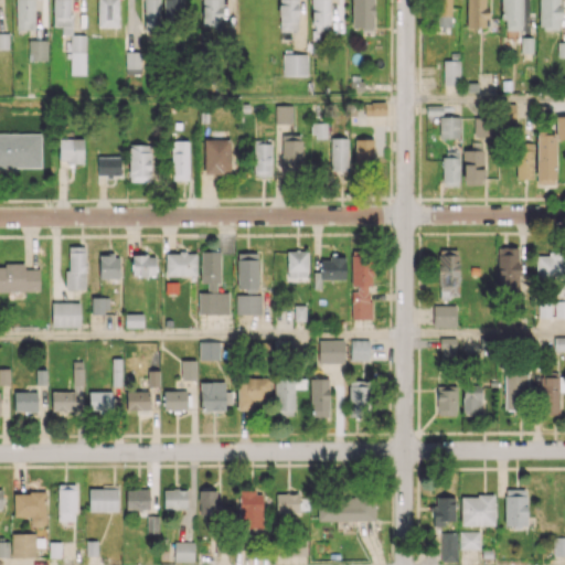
[(16,0),(17,30),(34,29),(33,0),(16,0)]
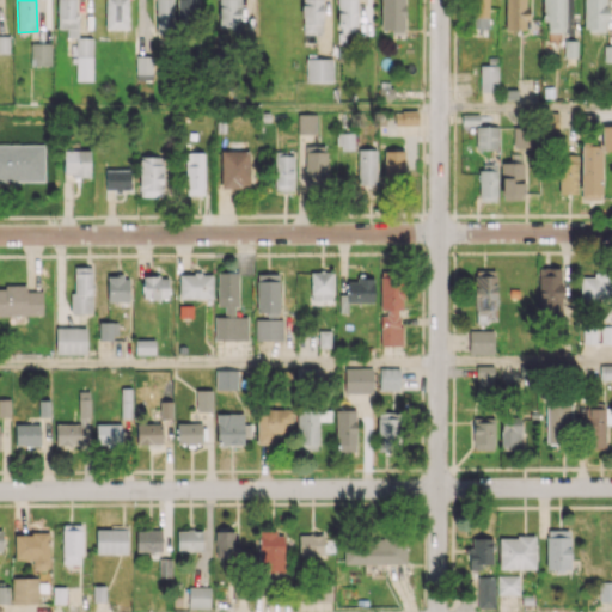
[(56,0),(56,28),(67,29),(67,37),(77,37),(77,0),(56,0)]
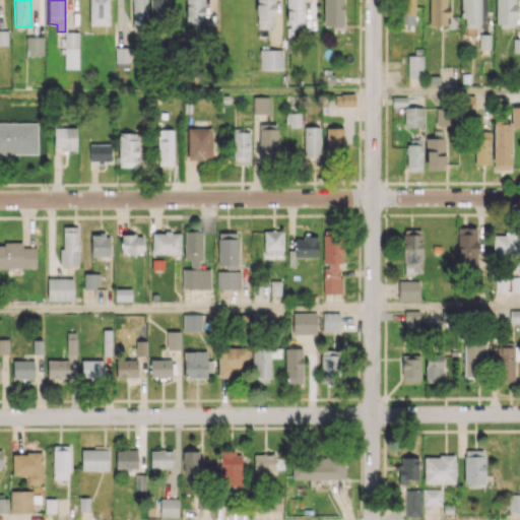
[(89,0),(89,24),(108,24),(108,0),(89,0)]
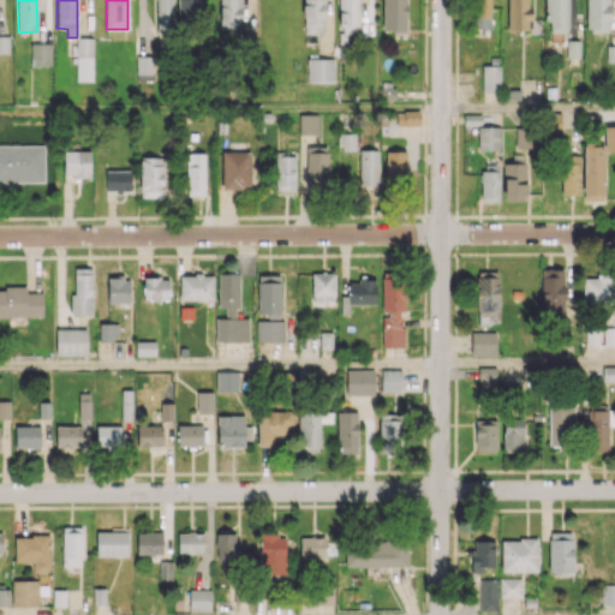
[(155,0),(156,36),(173,36),(172,0),(155,0)]
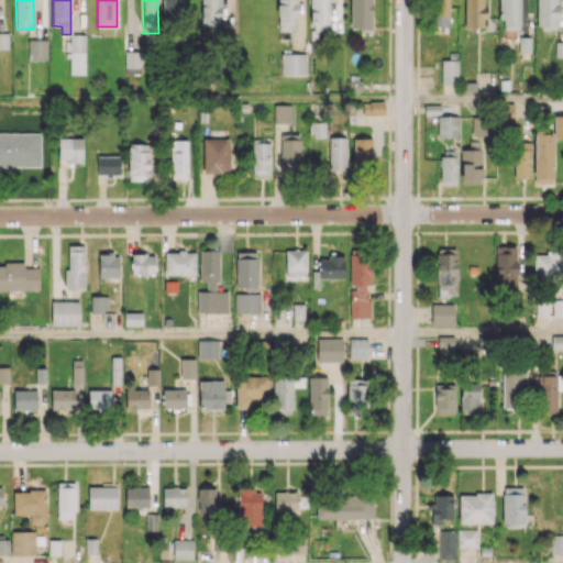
[(179,19),(177,0),(163,0),(164,20),(179,19)]
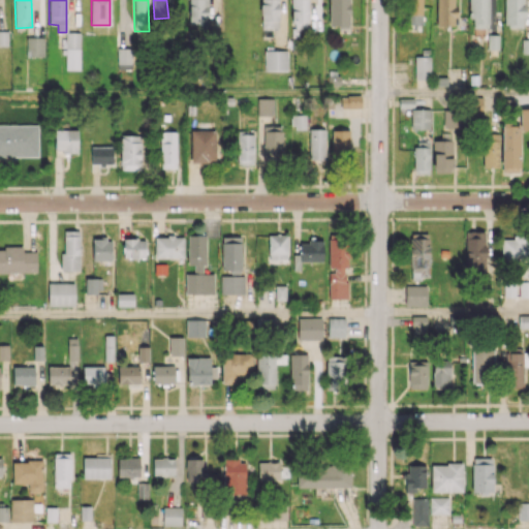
[(208,0),(188,0),(188,24),(207,24),(208,0)]
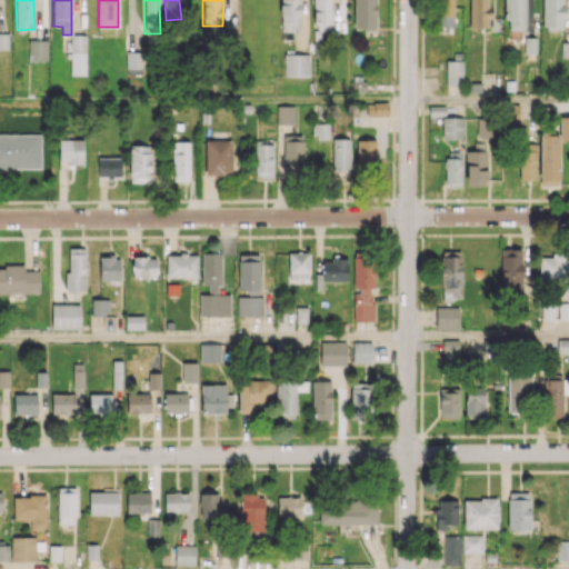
[(280,0),(281,31),(300,30),(299,0),(280,0)]
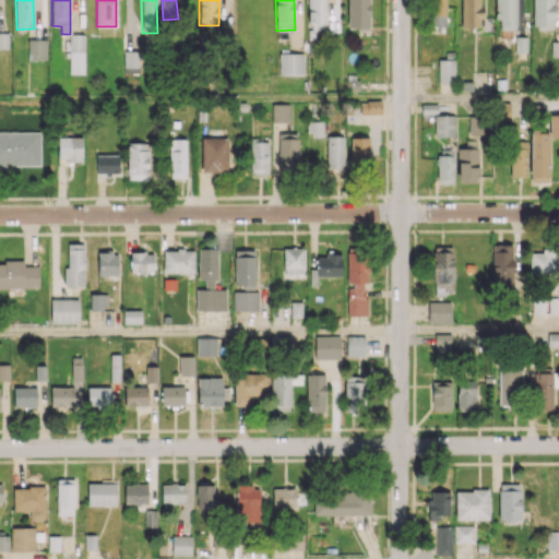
[(308,0),(308,30),(325,30),(325,0),(308,0)]
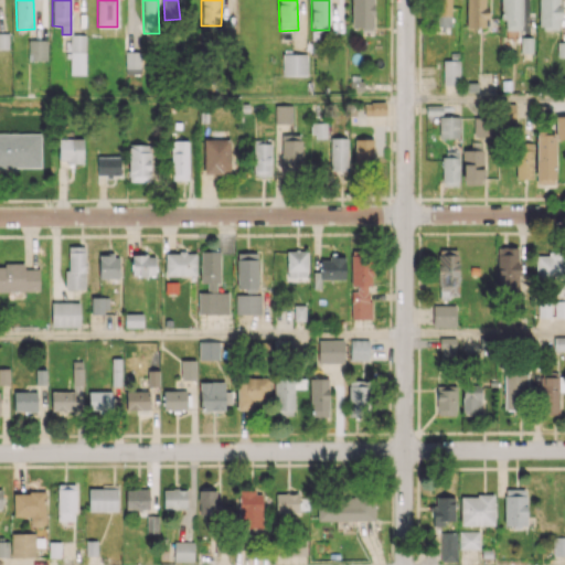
[(373,29),(373,0),(351,0),(351,29),(373,29)]
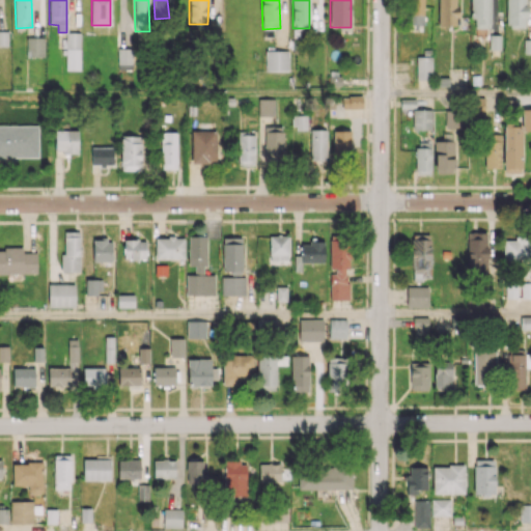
[(423,24),(422,0),(409,0),(410,25),(423,24)]
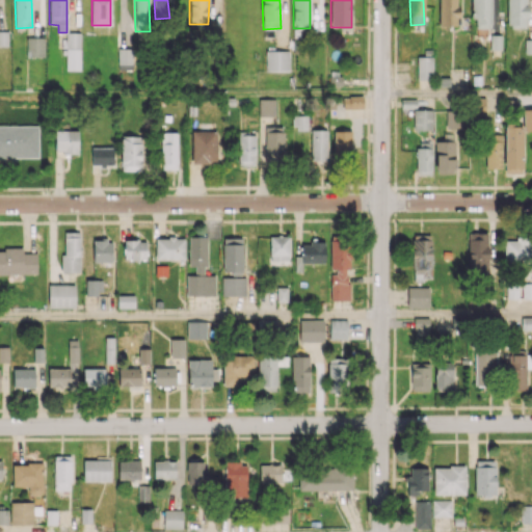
[(457,26),(457,0),(439,0),(439,25),(457,26)]
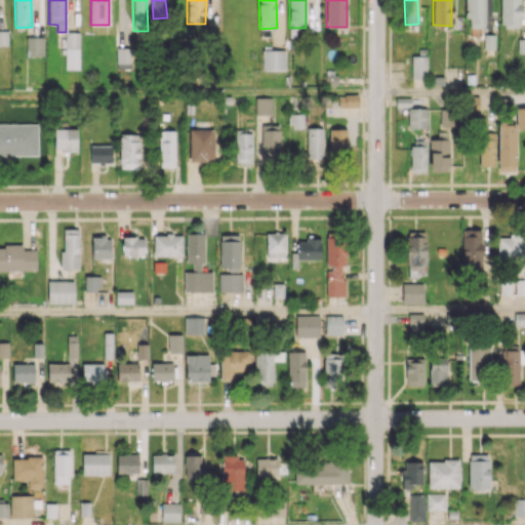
[(469,27),(484,28),(484,0),(465,0),(465,17),(470,17),(469,27)]
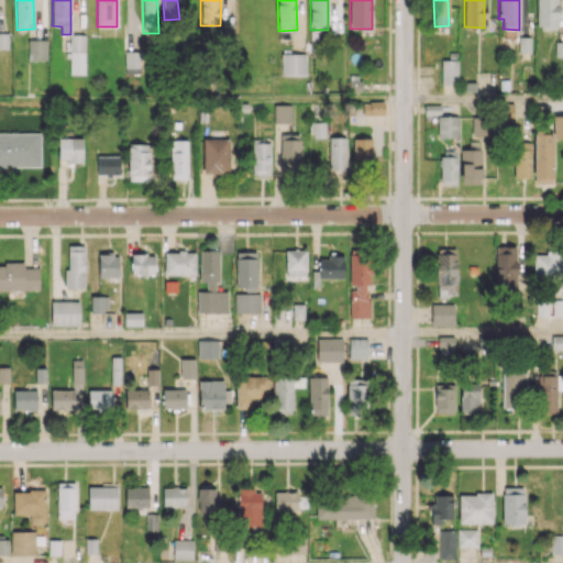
[(537,0),(537,29),(558,29),(556,0),(537,0)]
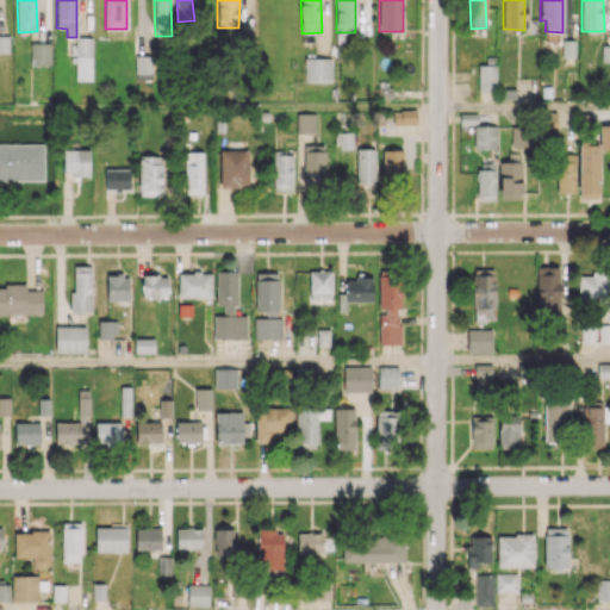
[(10,53),(10,36),(0,36),(0,53),(10,53)]
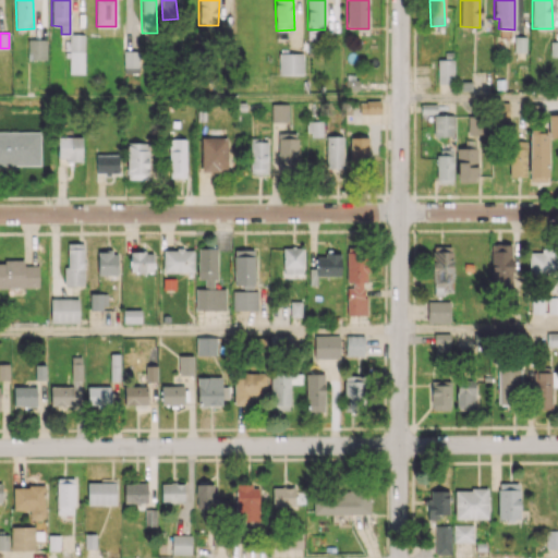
[(84,73),(84,34),(69,34),(69,51),(68,73),(84,73)]
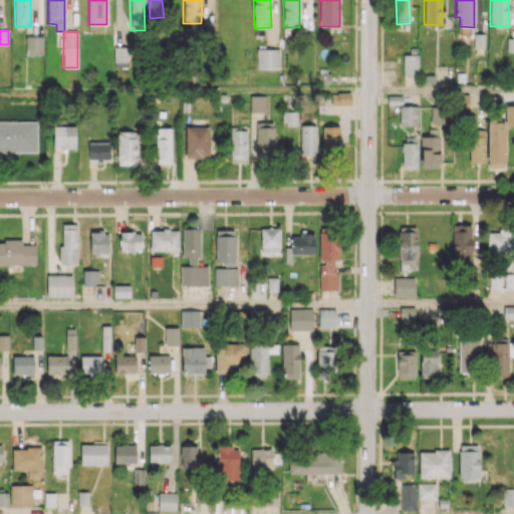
[(26,55),(43,54),(43,36),(26,36),(26,55)]
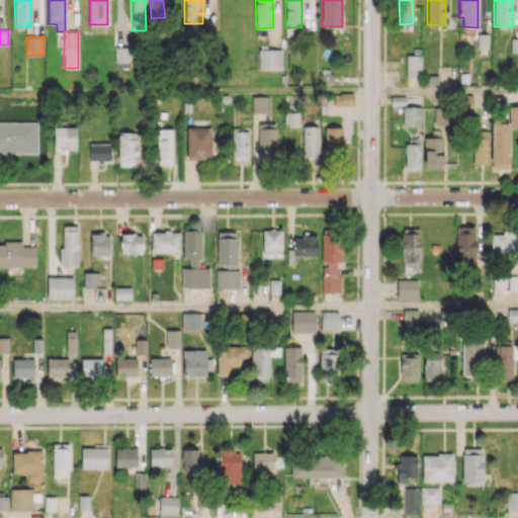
[(114,68),(130,69),(131,47),(115,47),(114,68)]
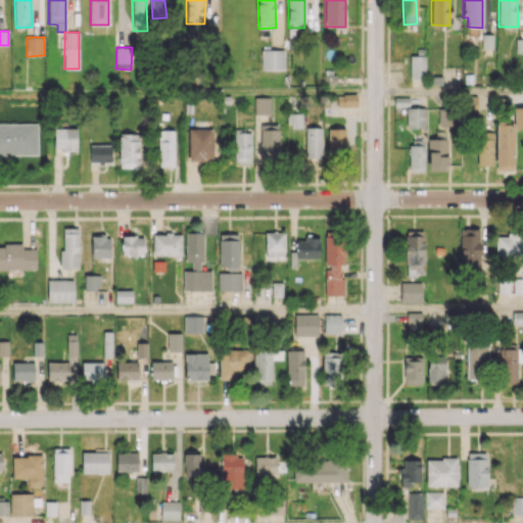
[(260,69),(284,69),(285,50),(262,50),(260,69)]
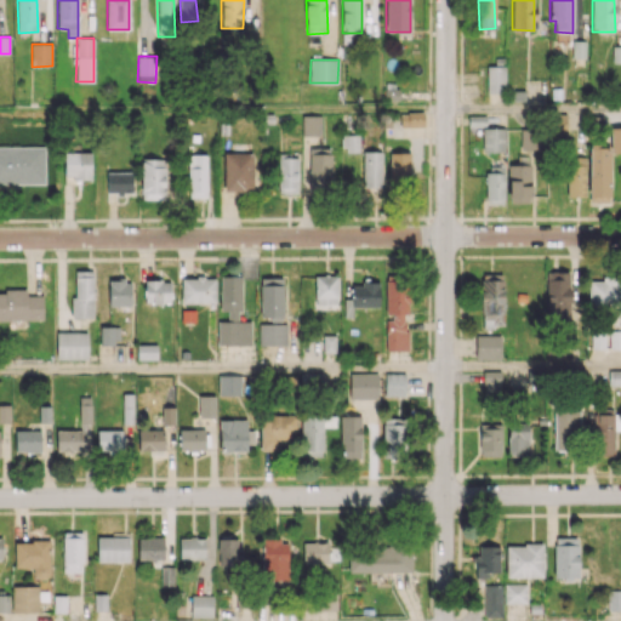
[(488,93),(505,93),(505,66),(486,66),(488,93)]
